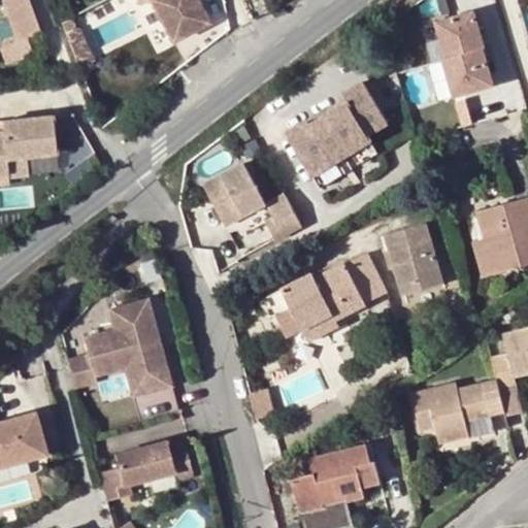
[(17,46),(39,38),(25,0),(13,0),(1,5),(17,46)]
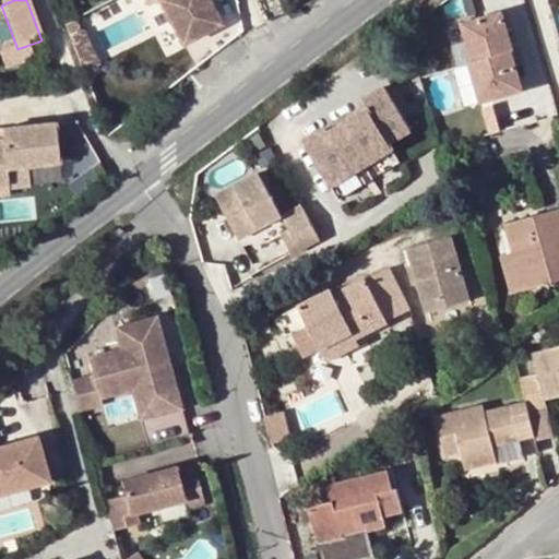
[(219,23),(209,0),(147,0),(149,2),(153,0),(161,0),(181,42),(219,23)]
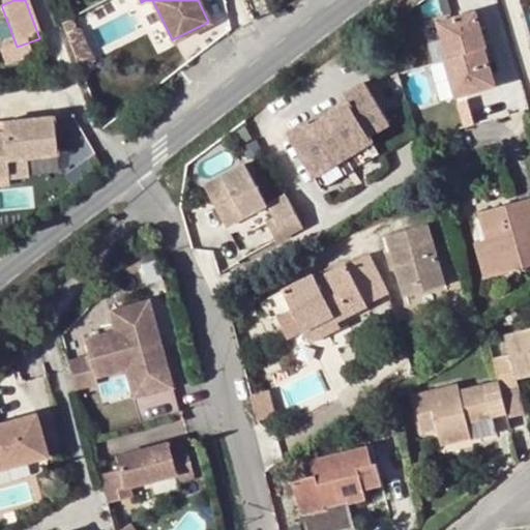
[(496,85),(476,10),(439,22),(449,58),(445,59),(457,96),(496,85)]
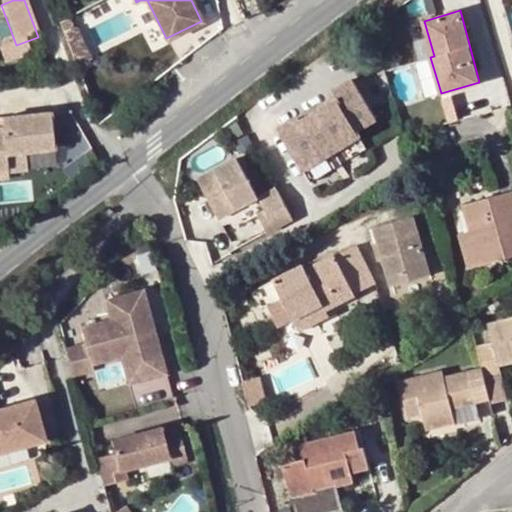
[(72,17),(63,21),(81,71),(89,68),(86,62),(96,57),(81,24),(77,23),(75,19),(72,17)]
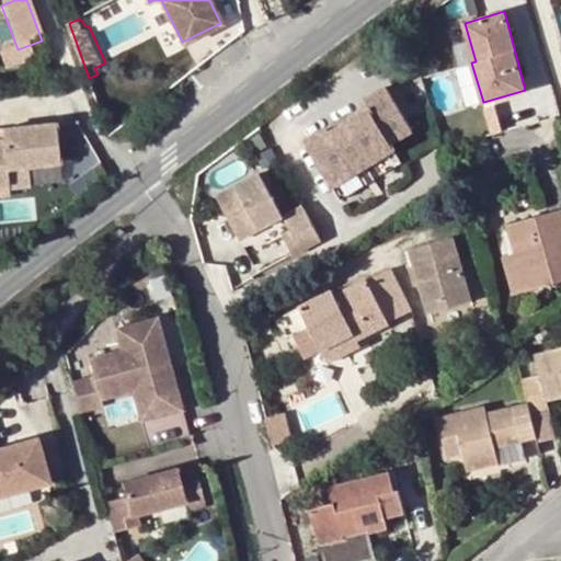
[(306,141),(315,158),(331,185),(393,149),(389,142),(408,132),(385,93),(367,104),(370,109),(329,133),(327,128),(306,141)]
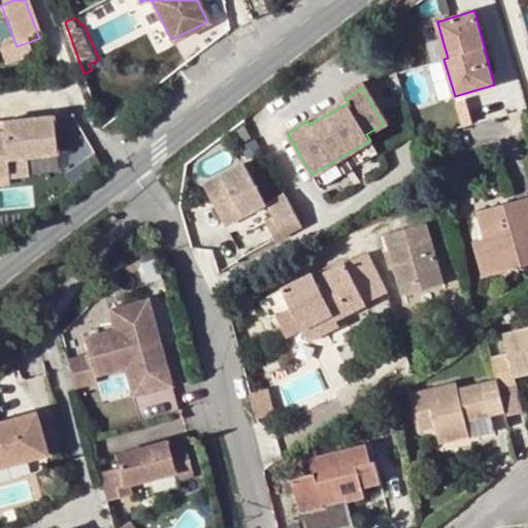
[(345,98),(307,121),(309,125),(349,102),(345,98)]
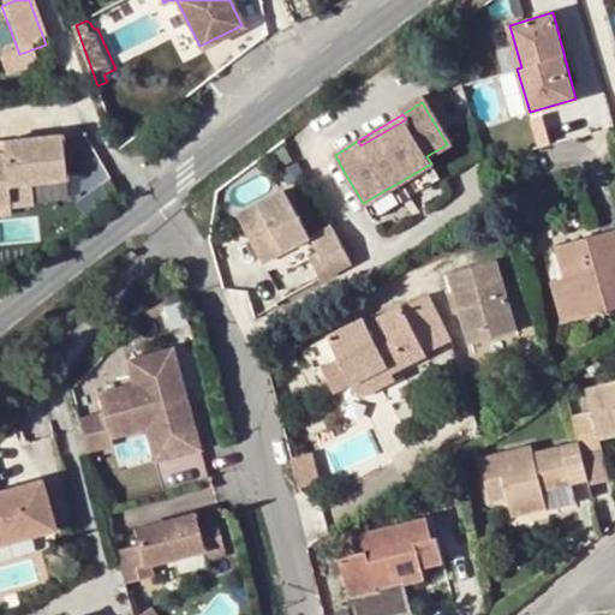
[(63,138),(5,143),(6,155),(0,155),(0,216),(10,216),(7,186),(66,181),(63,138)]
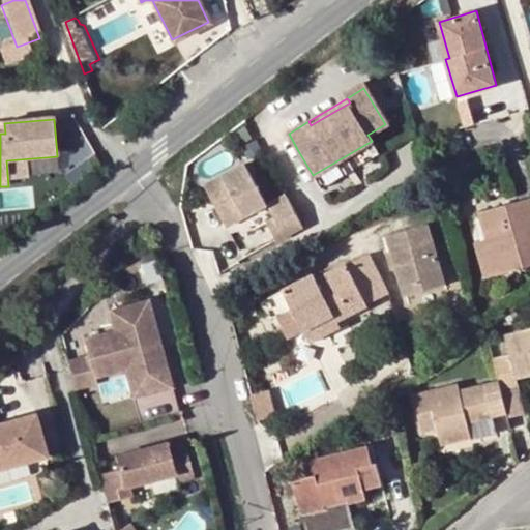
[(313,175),(297,149),(291,153),(311,186),(376,147),(372,141),(313,175)]
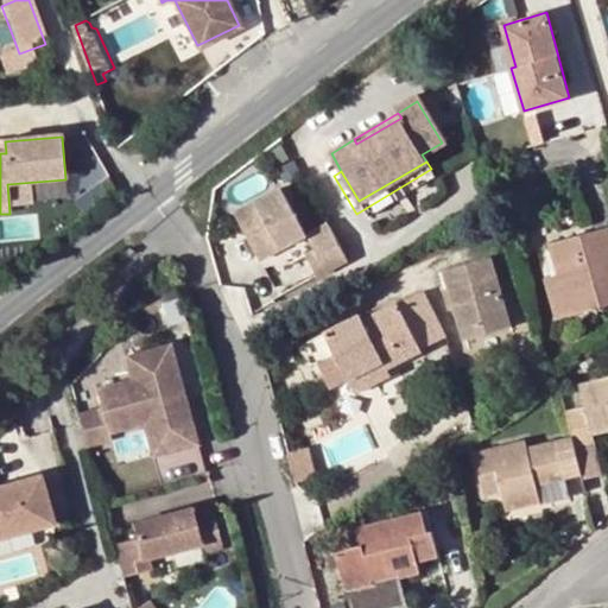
[(285,190),(238,216),(261,261),(309,235),(285,190)]
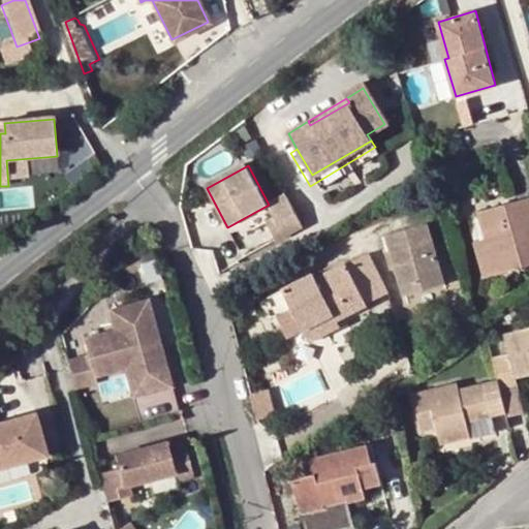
[(285,195),(269,205),(277,218),(268,222),(278,241),(303,227),(285,195)]
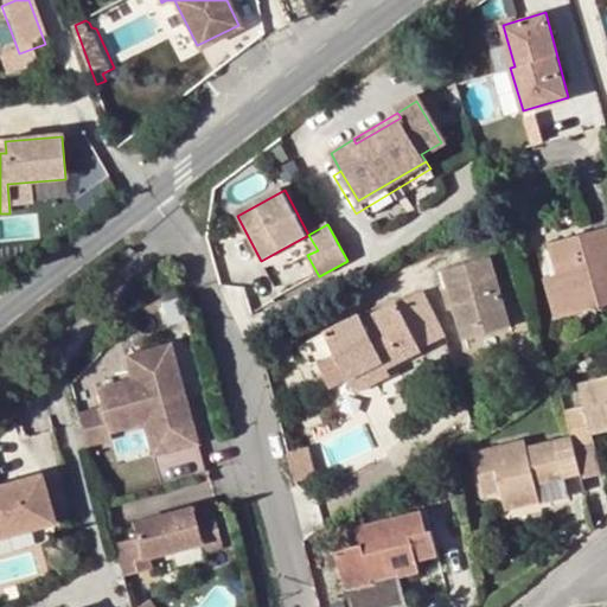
[(606,228),(556,242),(561,256),(554,257),(569,314),(606,304),(606,228)]
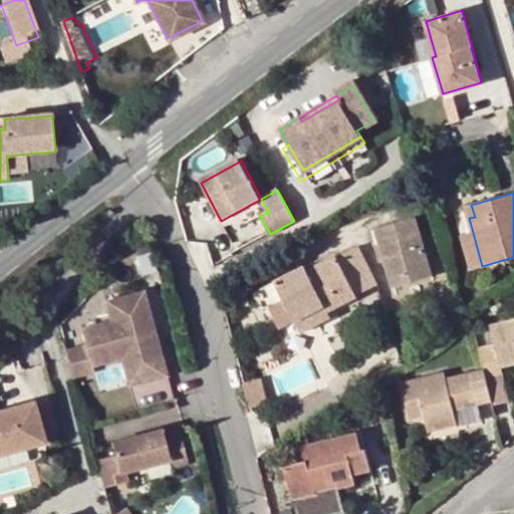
[(475,217),(471,205),(461,208),(468,234),(462,235),(471,269),(482,266),(469,218),(475,217)]
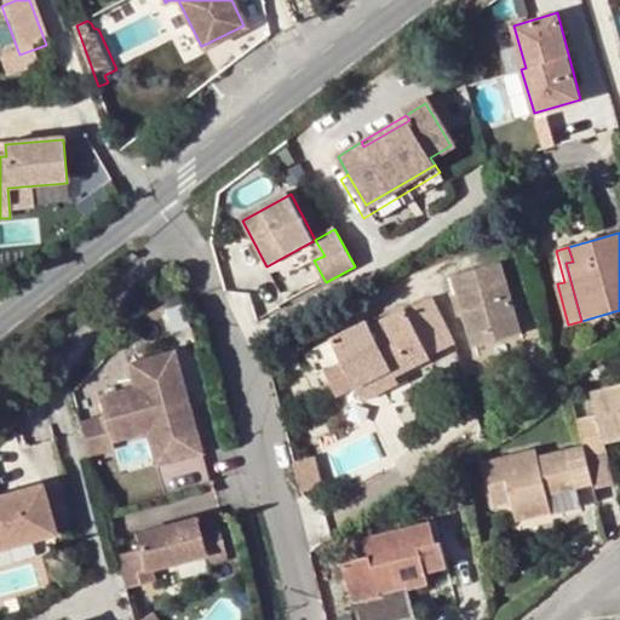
[(455,276),(459,294),(465,314),(471,333),(489,328),(493,342),(521,333),(501,264),(455,276)]
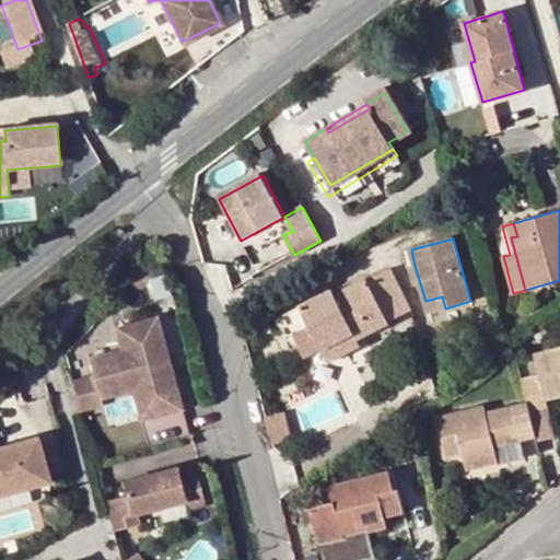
[(420,283),(415,266),(407,268),(412,286),(420,283)]
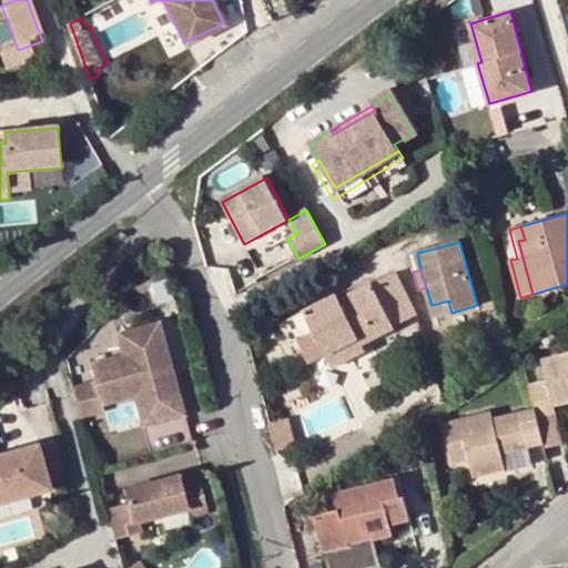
[(336,294),(287,320),(302,348),(317,341),(325,355),(358,338),(363,346),(395,328),(395,326),(417,315),(396,272),(374,283),(373,282),(338,298),(336,294)]
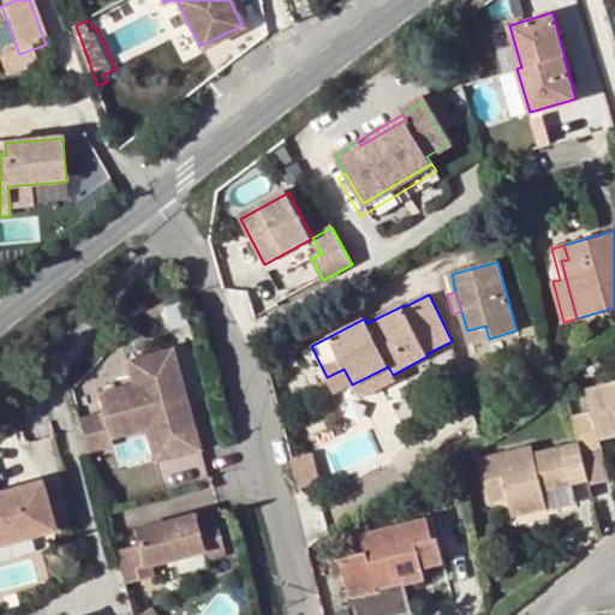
[(471,344),(489,339),(485,326),(467,330),(471,344)]
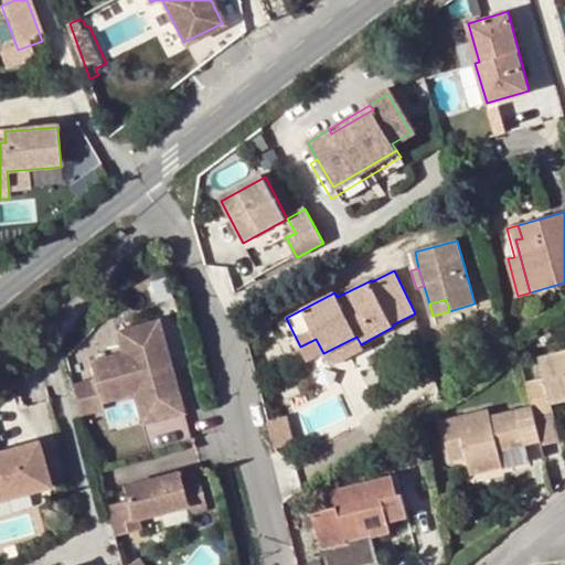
[(92,360),(97,377),(103,401),(135,392),(144,422),(184,411),(159,318),(118,330),(124,351),(92,360)]
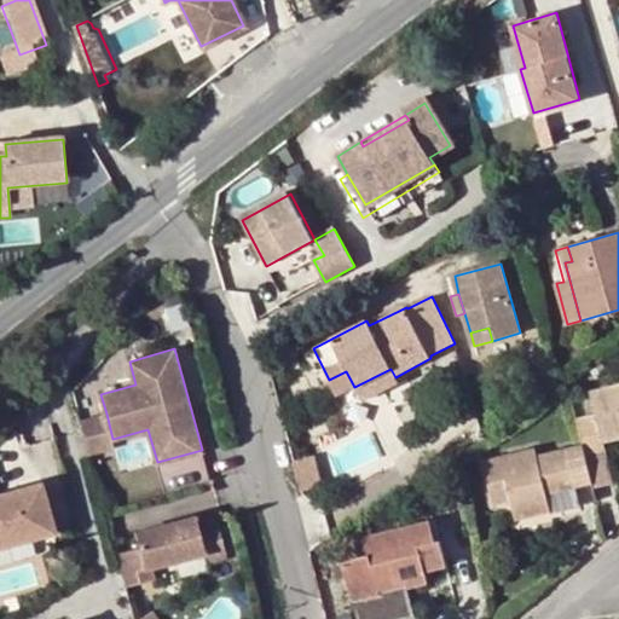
[(391,369),(354,387),(362,401),(398,385),(395,377),(391,369)]
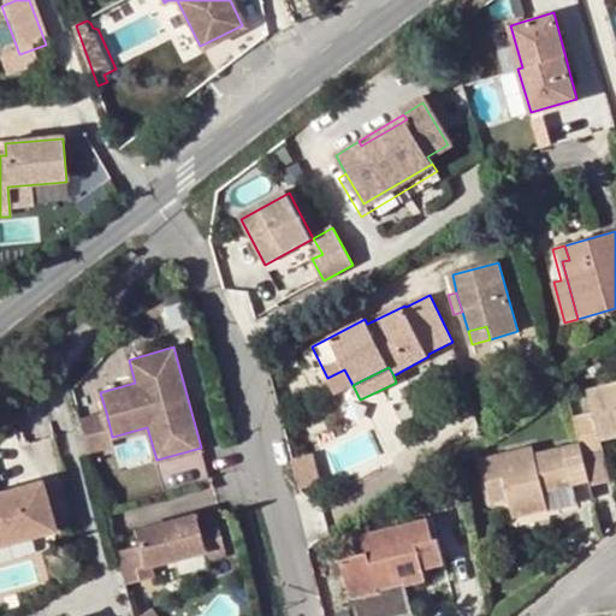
[(580,443),(582,454),(602,449),(600,440),(615,436),(615,384),(588,391),(593,415),(574,420),(580,443)]
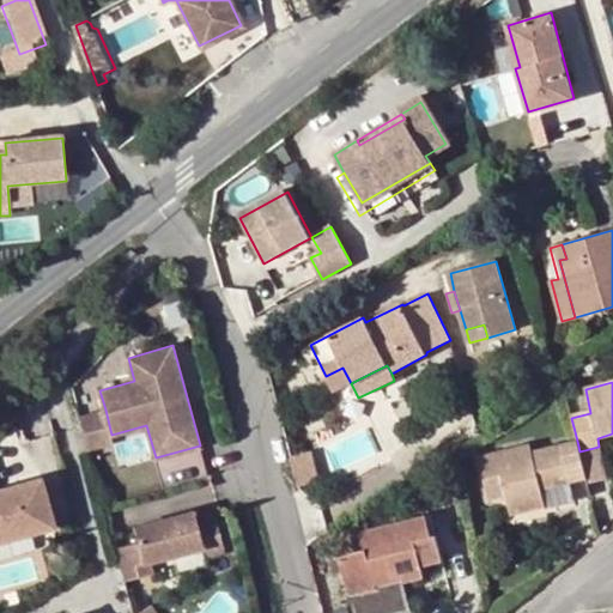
[(111,435),(105,410),(80,417),(89,448),(114,441),(111,435)]
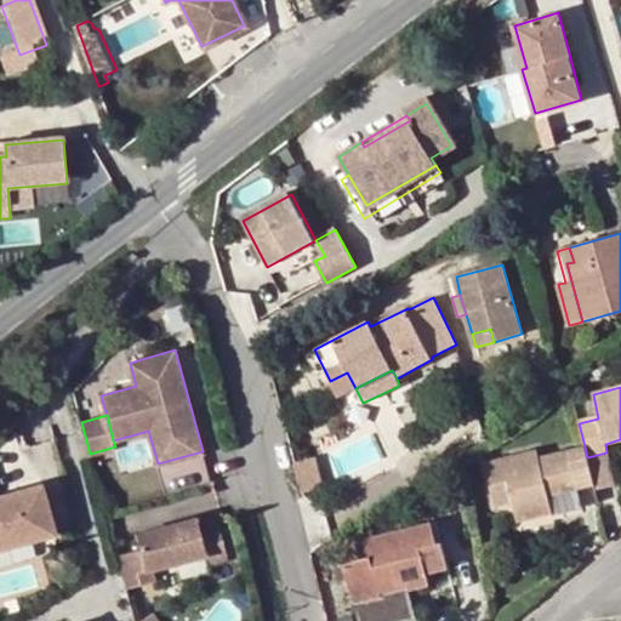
[(577,491),(594,486),(587,457),(585,446),(539,459),(537,450),(483,463),(494,508),(512,505),(517,525),(554,516),(548,497),(577,491)]
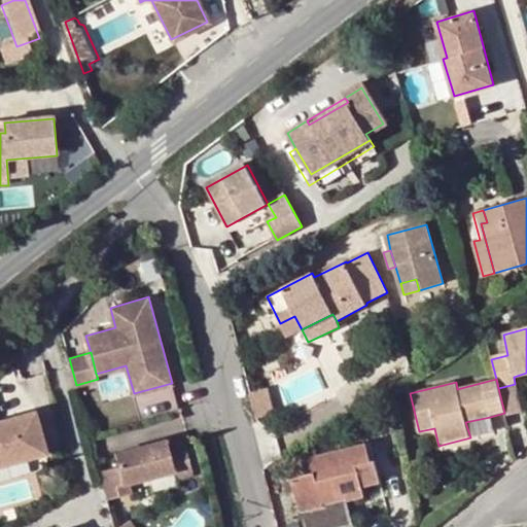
[(522,412),(515,384),(498,388),(504,413),(505,416),(522,412)]
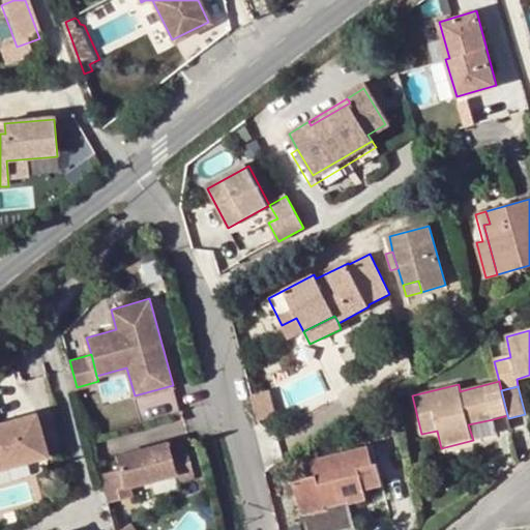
[(0,470),(40,457),(26,415),(0,423),(0,470)]
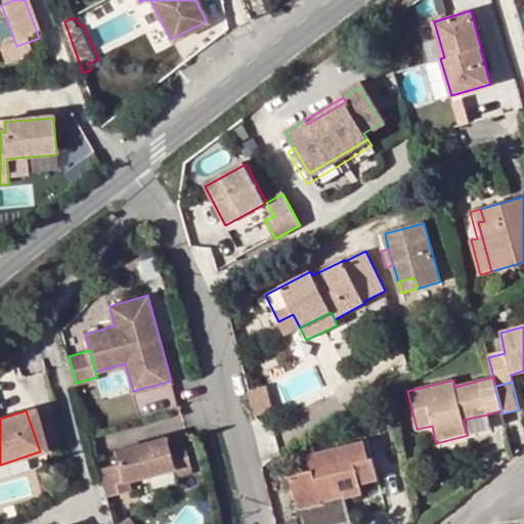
[(490,429),(487,415),(463,420),(468,435),(490,429)]
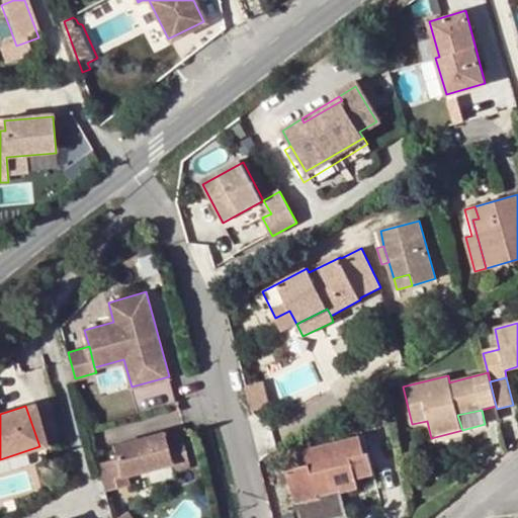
[(118,457),(98,463),(106,490),(132,483),(128,473),(173,461),(175,469),(191,464),(183,434),(167,439),(165,430),(114,444),(118,457)]
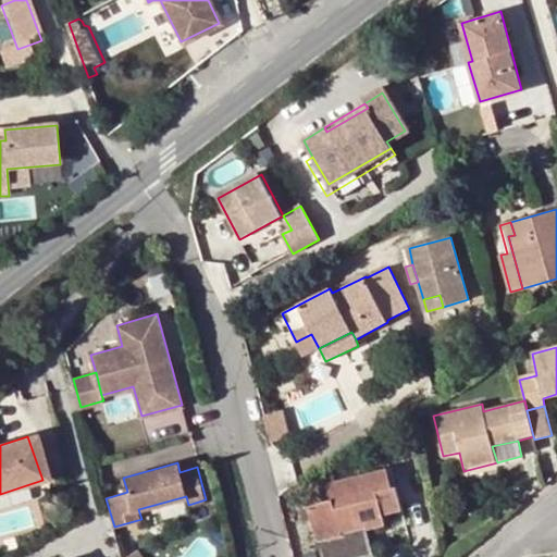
[(392,468),(385,469),(391,489),(396,487),(392,468)]
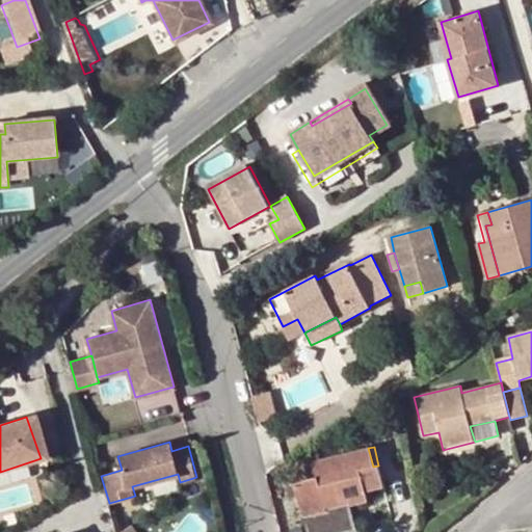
[(294,483),(303,519),(325,512),(325,508),(342,503),(340,497),(350,495),(352,506),(369,502),(366,490),(383,486),(378,466),(373,467),(368,448),(314,462),(317,477),(294,483)]
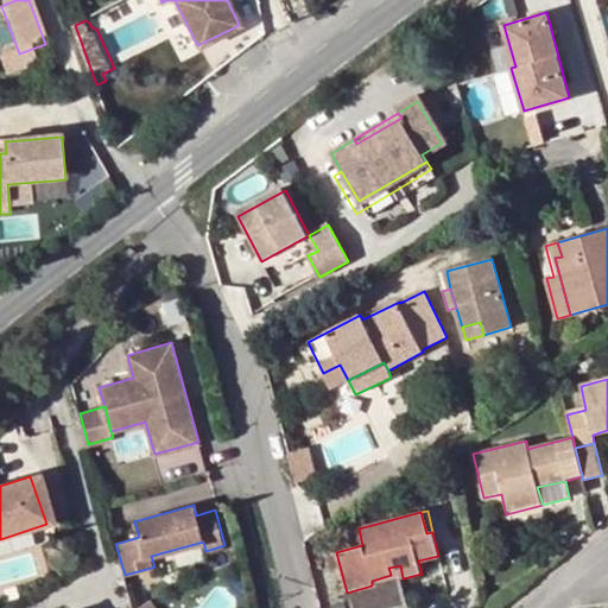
[(391,575),(392,581),(403,578),(400,565),(388,568),(391,575)]
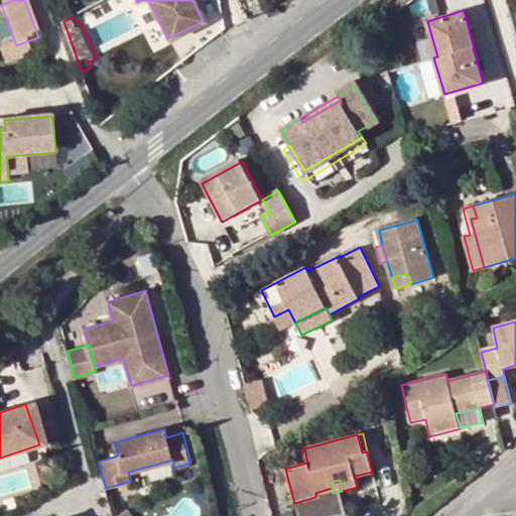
[(315,497),(294,503),(297,514),(336,504),(333,493),(332,488),(315,493),(315,497)]
